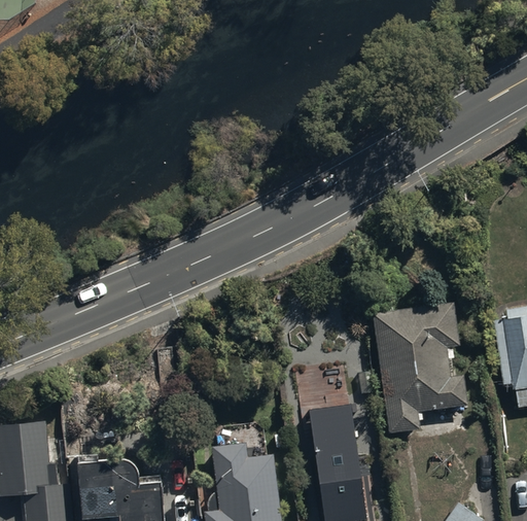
[(374,322),(390,433),(420,429),(418,417),(470,409),(466,379),(452,381),(448,349),(461,347),(456,310),(374,322)]
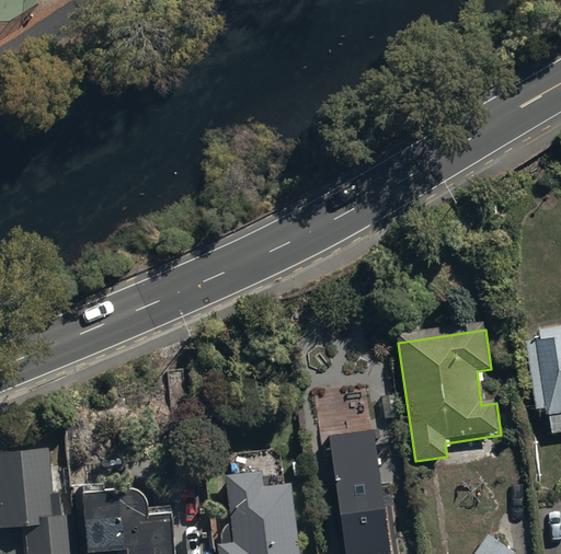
[(550,433),(560,430),(560,335),(518,342),(530,413),(547,411),(550,433)]
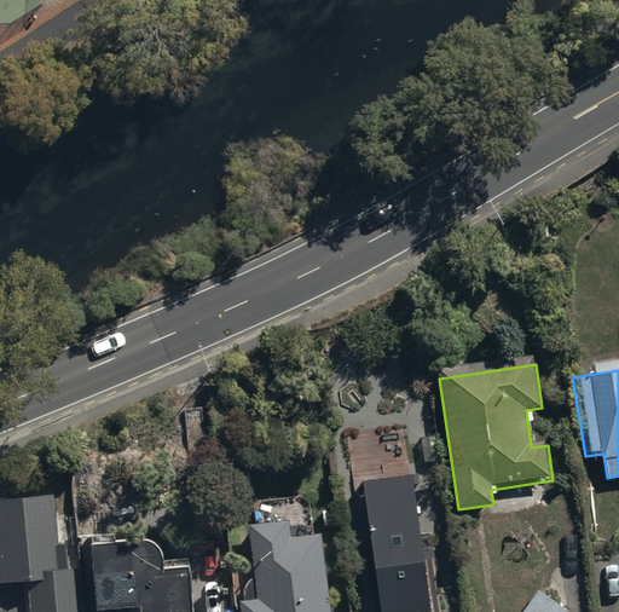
[(411,473),(362,480),(380,611),(397,611),(429,606),(411,473)]
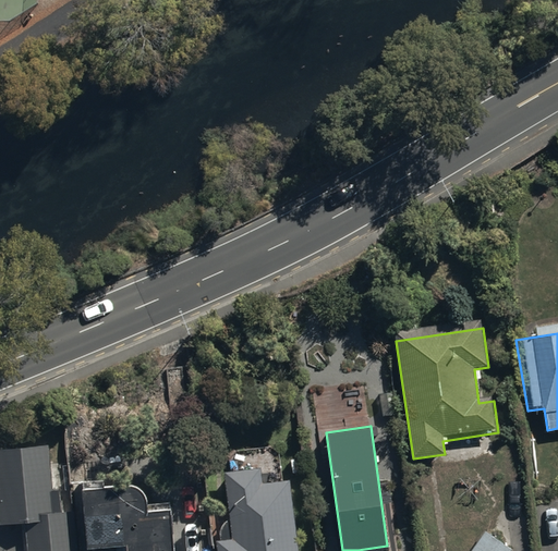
[(47,447),(0,449),(0,526),(25,525),(27,550),(75,550),(72,511),(60,511),(59,489),(49,489),(47,447)]
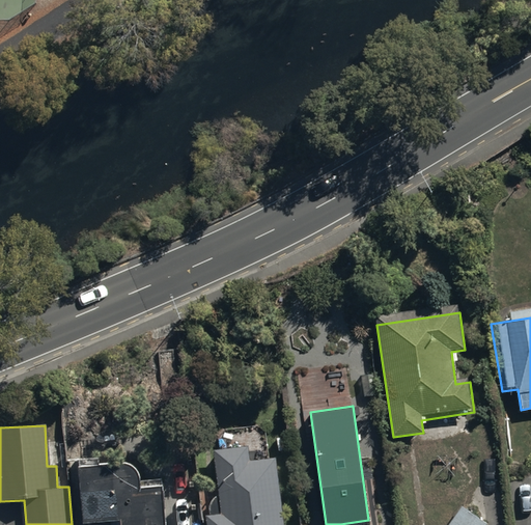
[(247,444),(213,447),(218,513),(206,513),(207,524),(281,524),(276,457),(248,459),(247,444)]
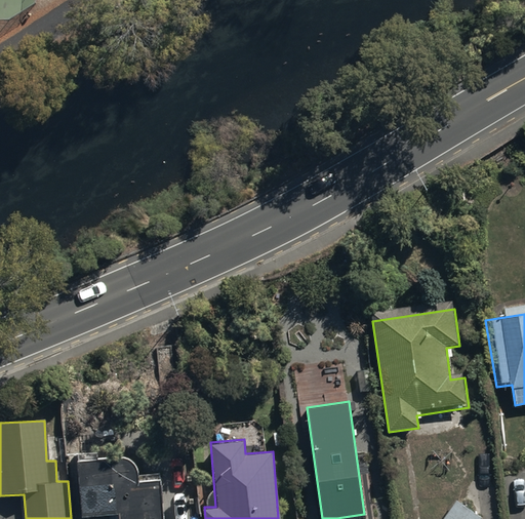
[(125,449),(74,452),(77,507),(107,505),(108,518),(161,518),(158,471),(134,472),(134,471),(135,470),(135,469),(135,468),(135,467),(135,466),(135,465),(135,464),(135,463),(134,462),(134,461),(134,460),(134,458),(133,458),(133,457),(133,456),(132,456),(132,455),(131,454),(130,453),(129,452),(128,451),(127,450),(126,449),(125,449)]
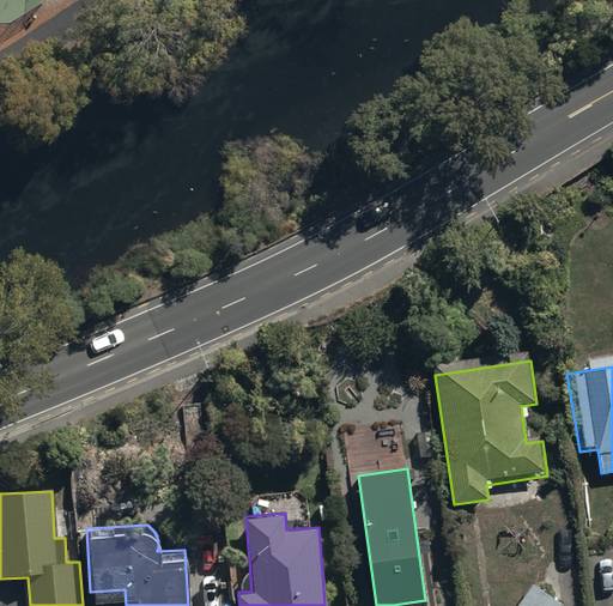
[(562,605),(539,587),(526,605),(562,605)]
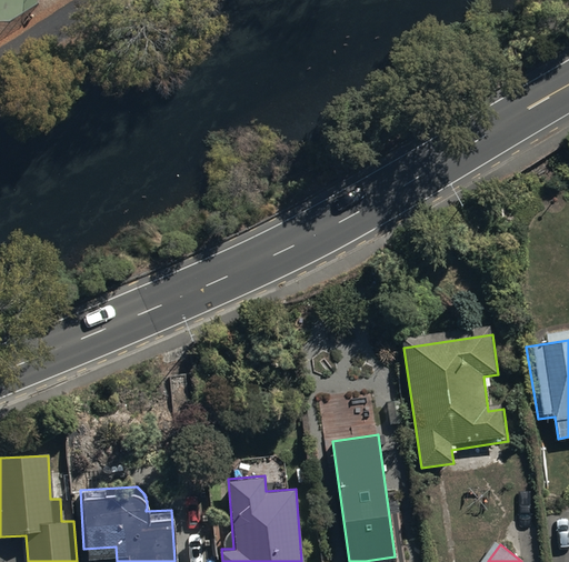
All buildings are outlined.
